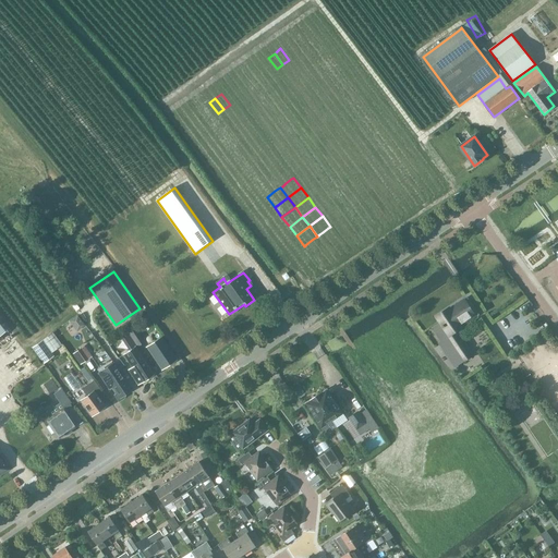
[(475,316),(465,301),(450,311),(449,308),(437,317),(449,336),(438,343),(456,367),(473,355),(457,331),(456,329),(475,316)]
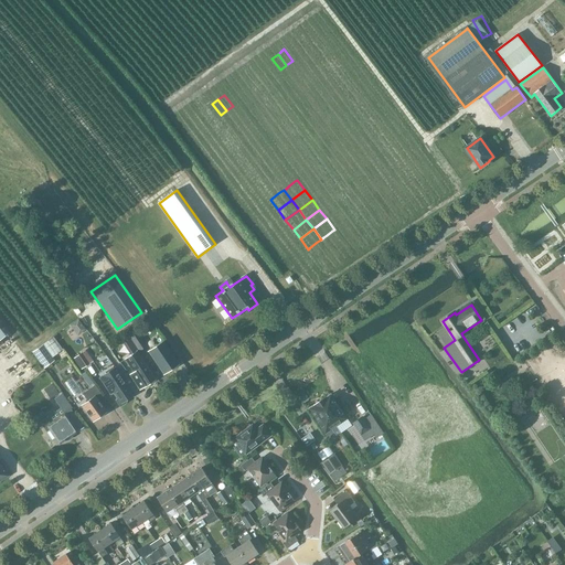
[(139,350),(146,347),(139,337),(134,341),(139,350)]
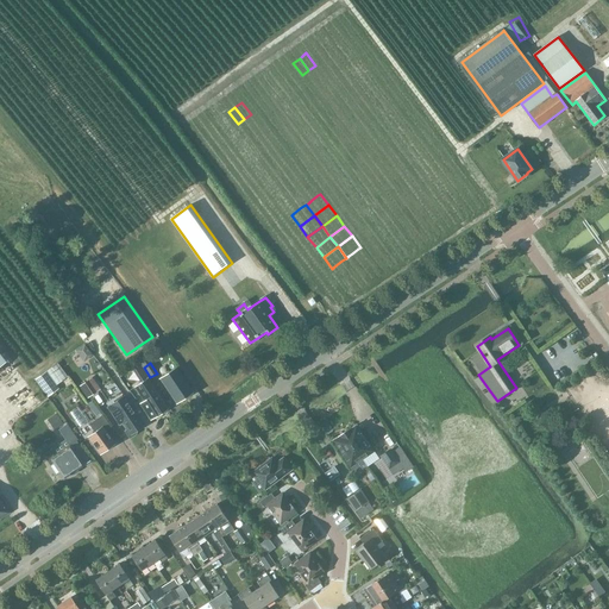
[(177,403),(192,394),(175,369),(161,378),(177,403)]
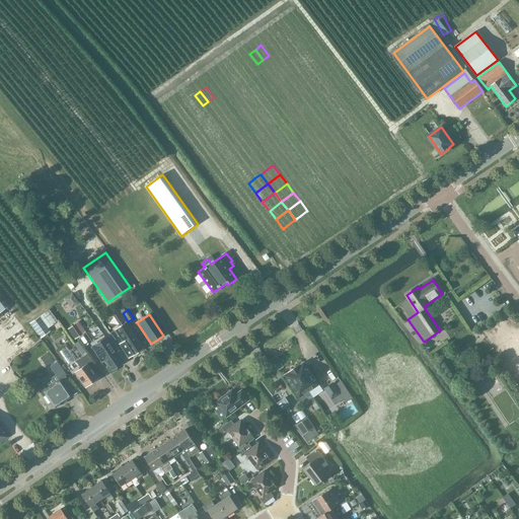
[(40,317),(29,324),(38,336),(48,328),(40,317)]
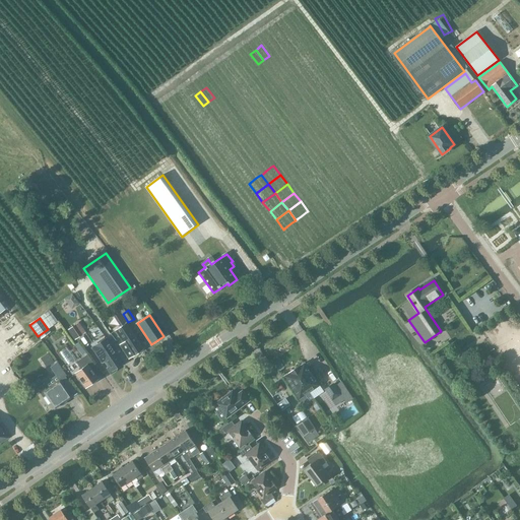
[(86,333),(78,323),(69,330),(76,340),(86,333)]
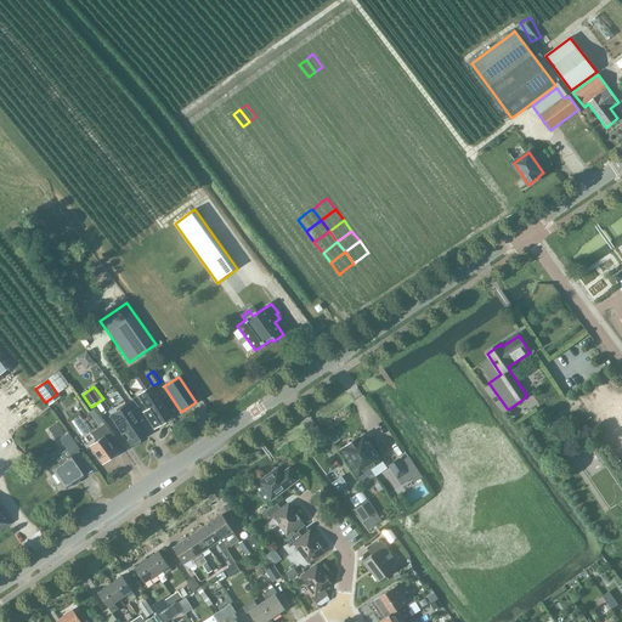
[(150,388),(139,394),(148,408),(143,412),(154,429),(158,427),(170,418),(159,401),(158,402),(150,388)]
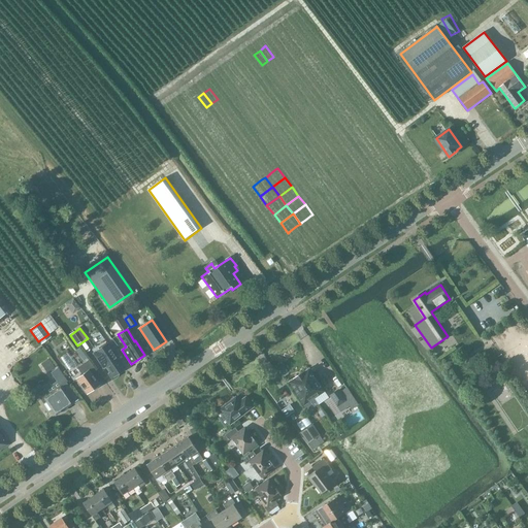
[(116,375),(123,370),(106,344),(93,354),(103,368),(106,366),(111,375),(108,376),(112,382),(118,378),(116,375)]
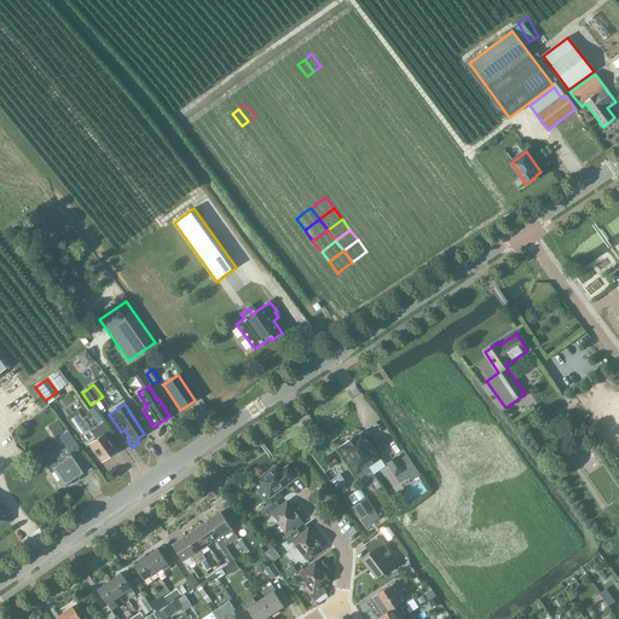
[(94,409),(90,412),(98,423),(103,420),(94,409)]
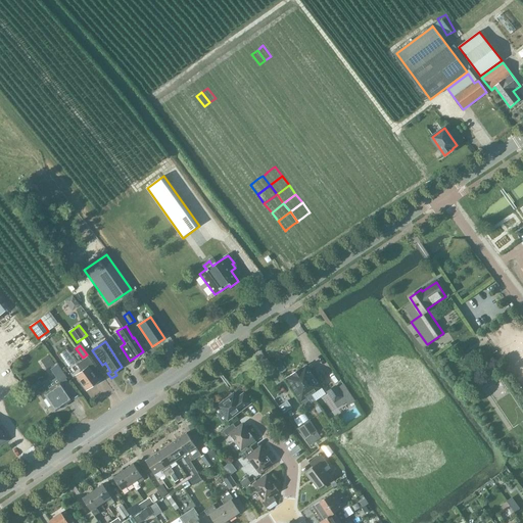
[(48,355),(42,361),(47,369),(54,364),(51,361),(48,355)]
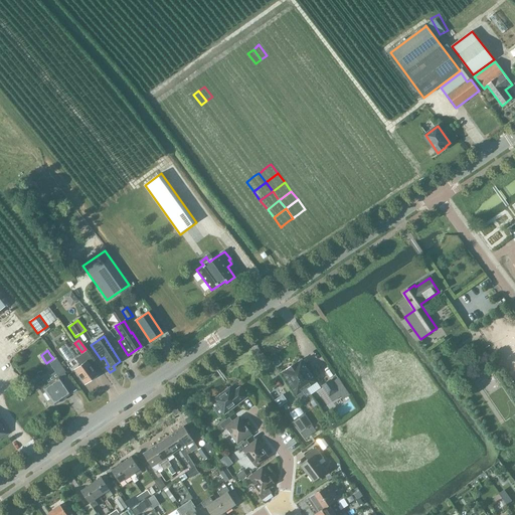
[(74,370),(84,384),(97,375),(89,364),(94,361),(87,351),(75,359),(79,366),(74,370)]
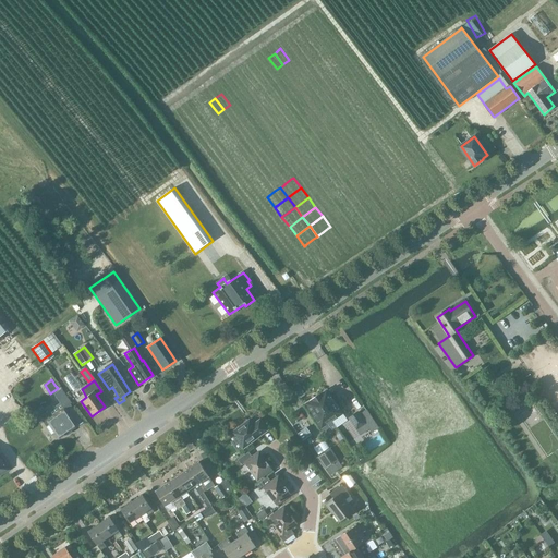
[(319,401),(332,422),(337,427),(348,421),(328,390),(327,389),(327,390),(317,396),(320,400),(319,401)]
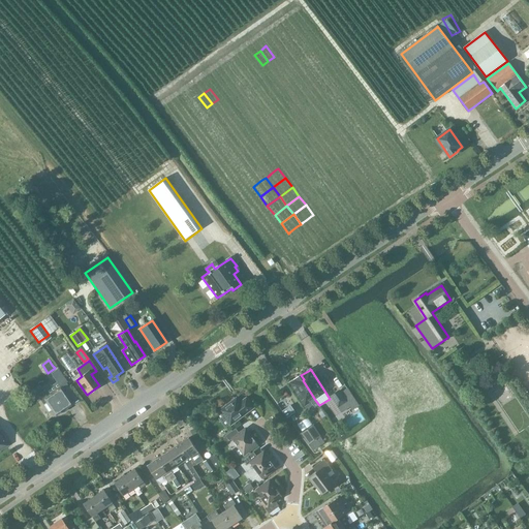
[(315,400),(303,380),(304,379),(301,375),(290,382),(289,383),(290,384),(305,406),(315,400)]
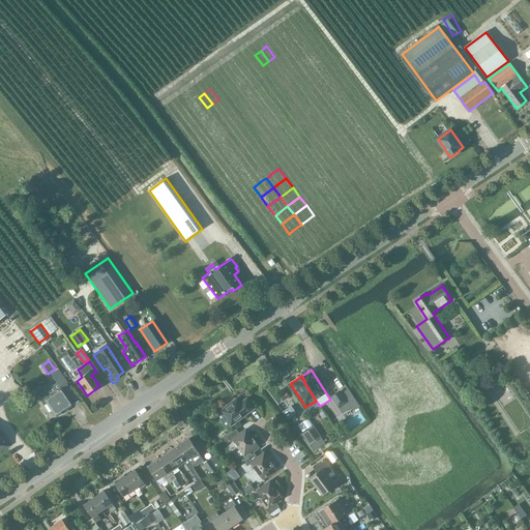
[(63,413),(68,410),(67,409),(79,402),(66,384),(49,395),(46,390),(37,396),(43,406),(47,404),(55,417),(63,412),(63,413)]
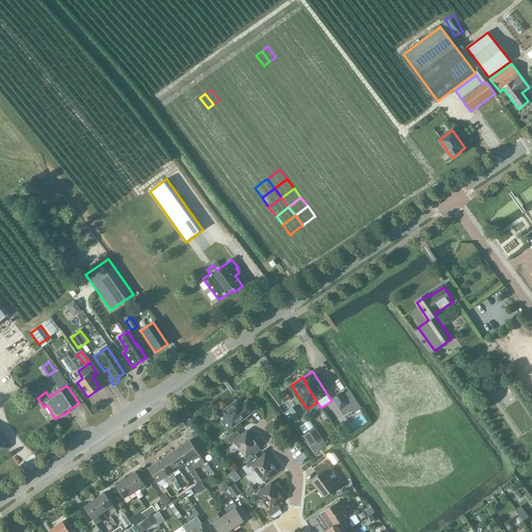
[(342,393),(333,399),(341,410),(349,404),(342,393)]
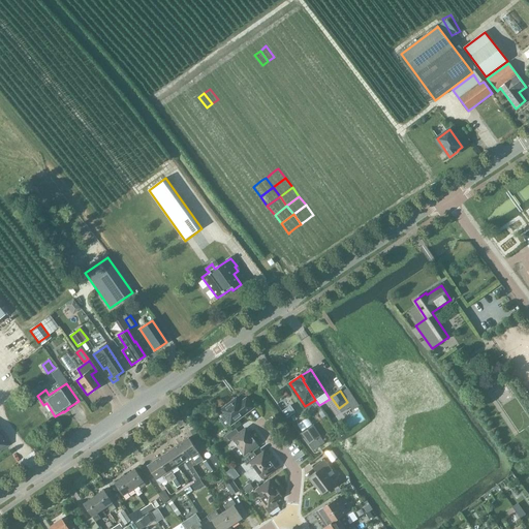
[(246,413),(253,408),(247,399),(240,403),(237,399),(220,411),(230,425),(246,413)]
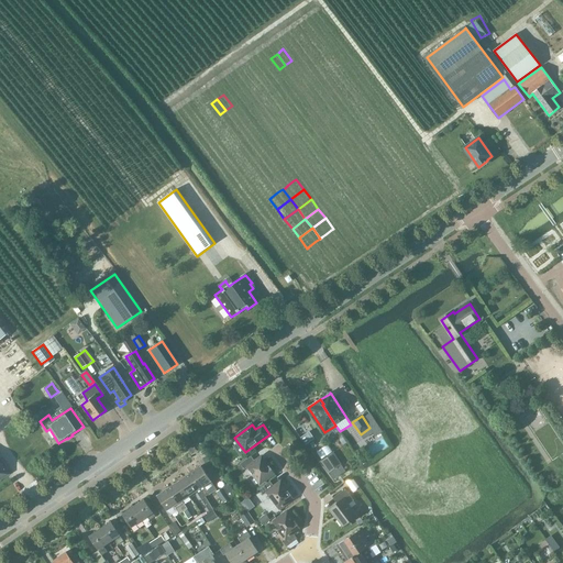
[(334,453),(321,461),(330,473),(342,465),(334,453)]
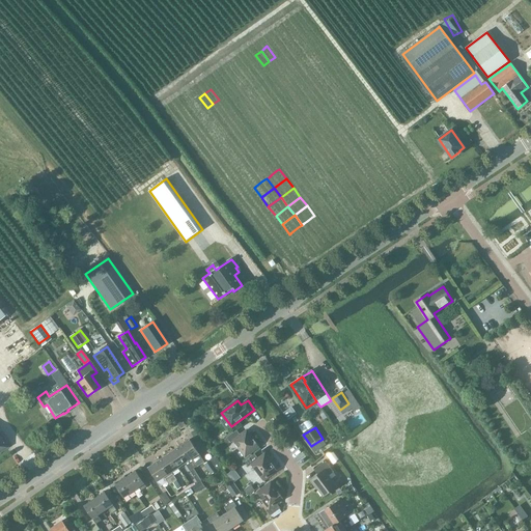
[(245,456),(259,446),(247,430),(241,436),(236,430),(227,438),(231,443),(233,441),(245,456)]
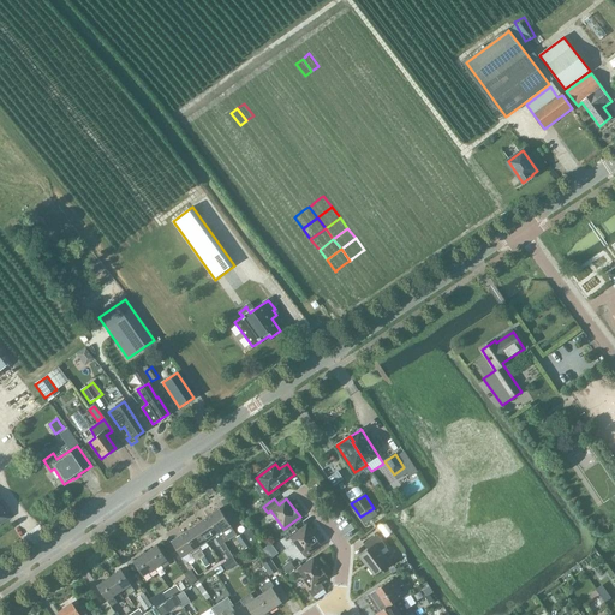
[(231,526),(231,525),(220,509),(208,518),(225,543),(237,535),(231,526)]
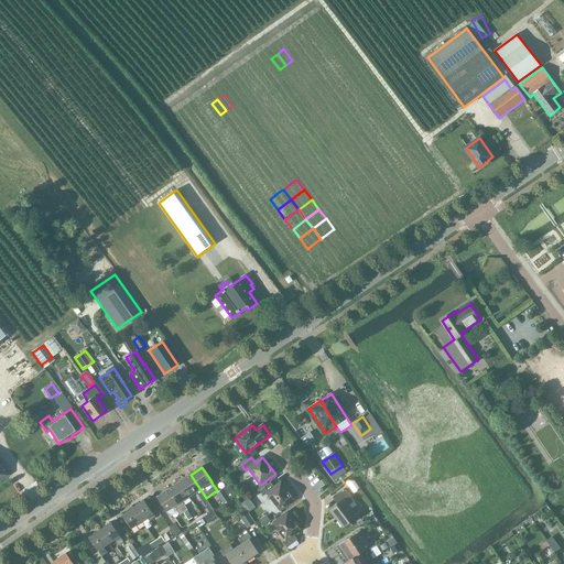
[(206,498),(191,475),(180,481),(190,497),(197,492),(203,500),(206,498)]
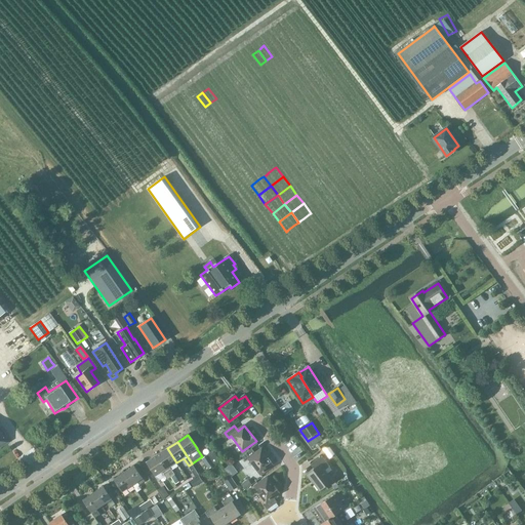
[(176,462),(167,448),(157,455),(166,470),(168,472),(171,477),(174,475),(175,475),(170,467),(176,462)]
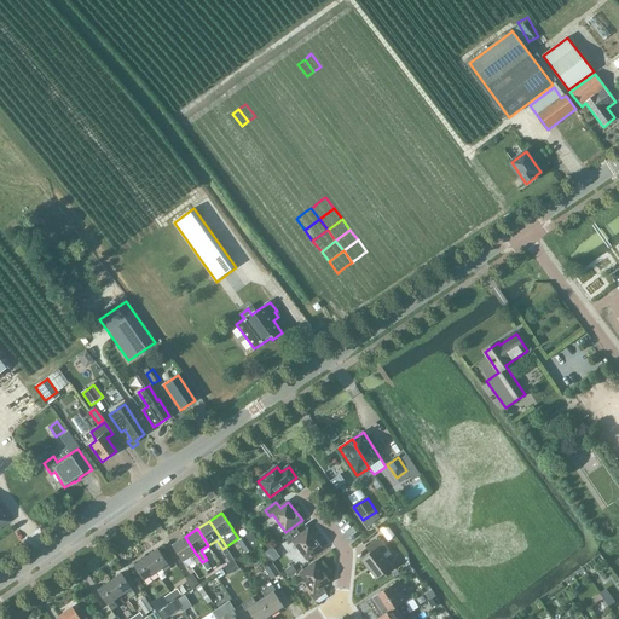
[(298,530),(285,538),(290,544),(293,542),(307,560),(323,548),(308,530),(301,536),(298,530)]
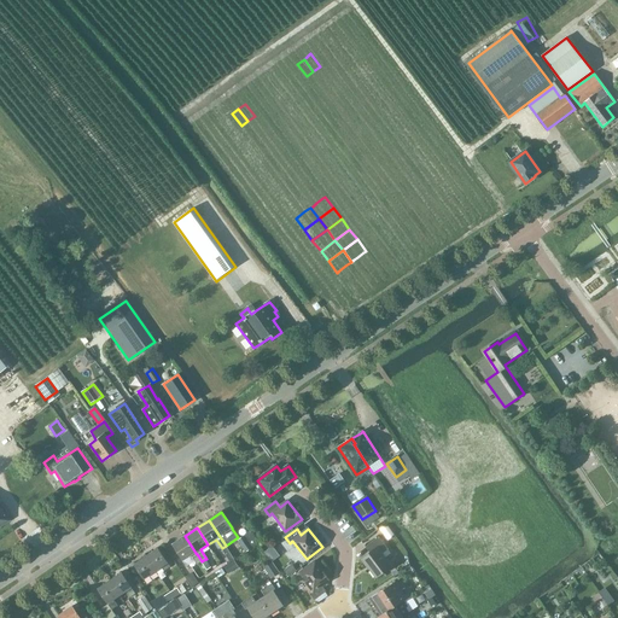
[(251,532),(239,540),(246,552),(258,544),(251,532)]
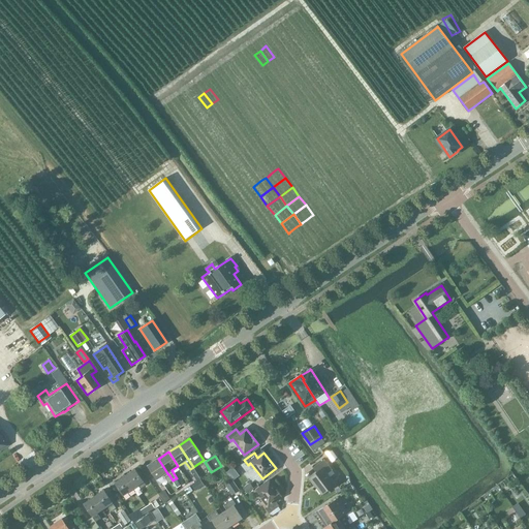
[(167,473),(158,459),(148,466),(157,479),(164,475),(169,484),(173,480),(169,475),(167,473)]
